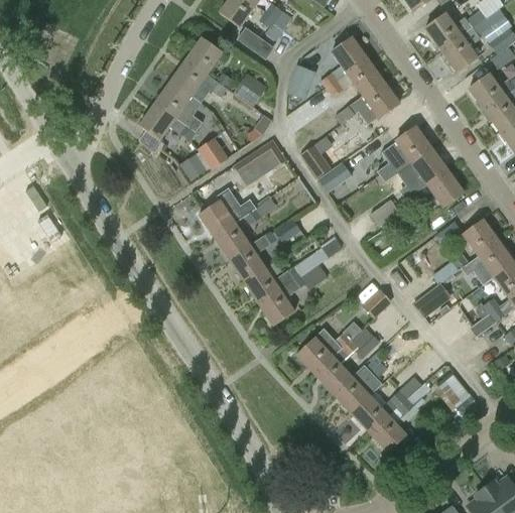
[(226,0),(218,12),(240,27),(255,5),(248,0),(226,0)]
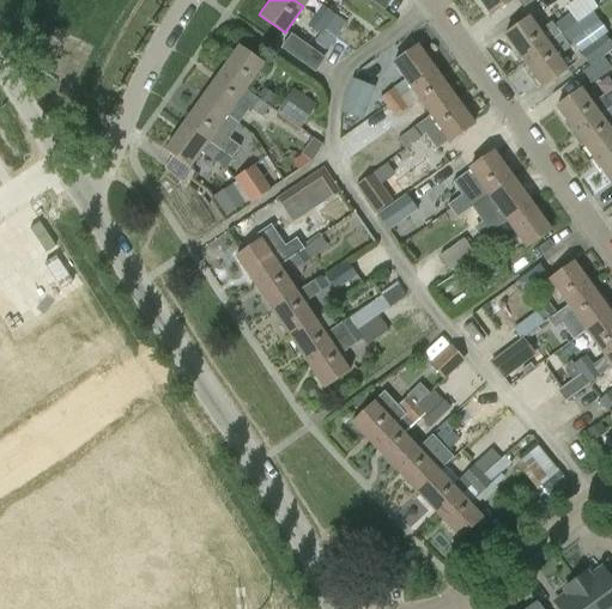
[(479,0),(489,14),(509,0),(479,0)]
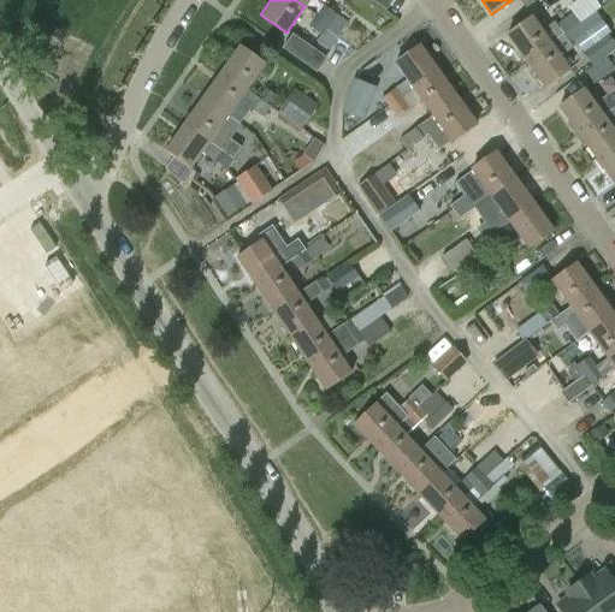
[(531,15),(507,33),(525,59),(583,19),(596,10),(603,5),(599,0),(579,0),(573,5),(575,9),(557,22),(555,19),(542,29),(531,15)]
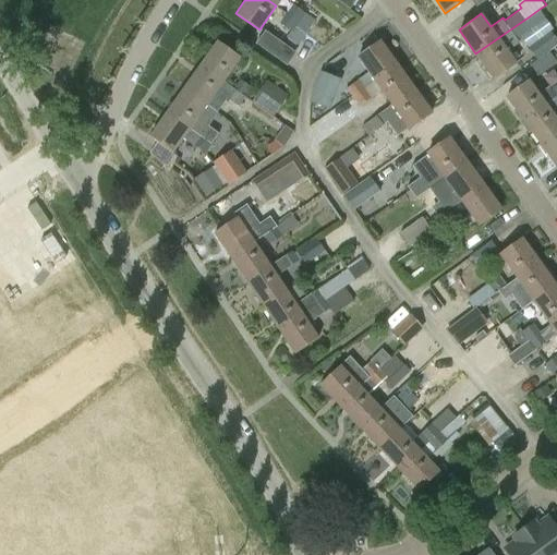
[(293,2),(286,12),(309,28),(316,17),(305,11),(293,2)]
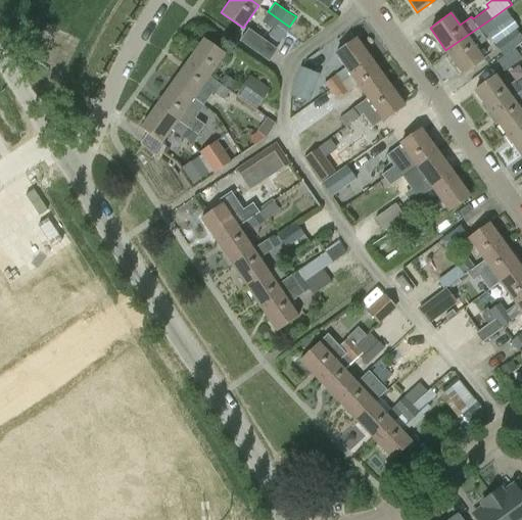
[(494,16),(445,50),(462,74),(483,58),(476,48),(487,39),(484,35),(488,32),(495,42),(511,31),(516,27),(518,25),(512,15),(506,8),(494,16)]
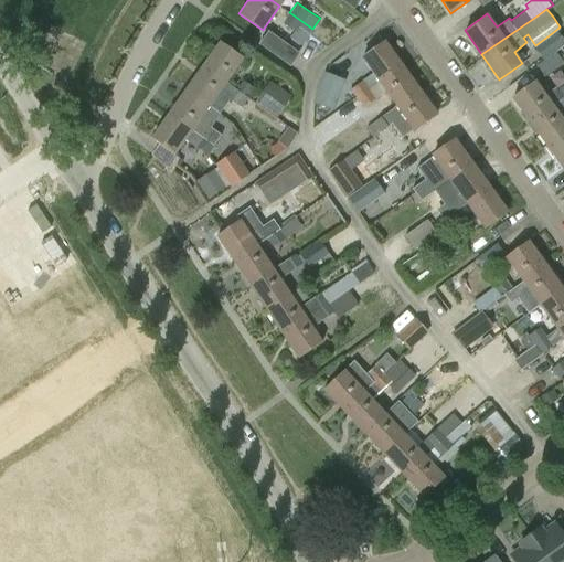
[(289,12),(284,21),(295,30),(293,33),(290,35),(302,43),(310,33),(312,29),(289,12)]
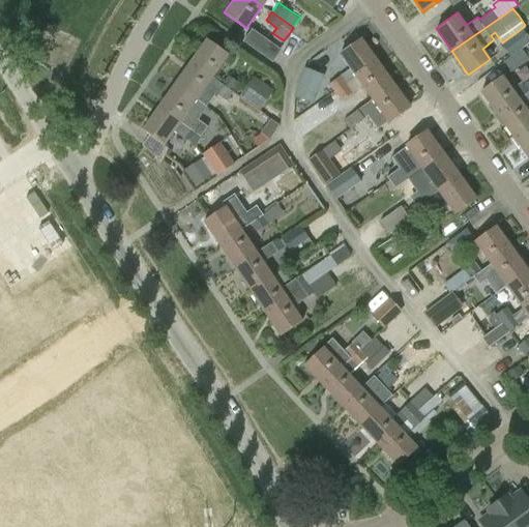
[(257,26),(248,39),(280,58),(288,45),(257,26)]
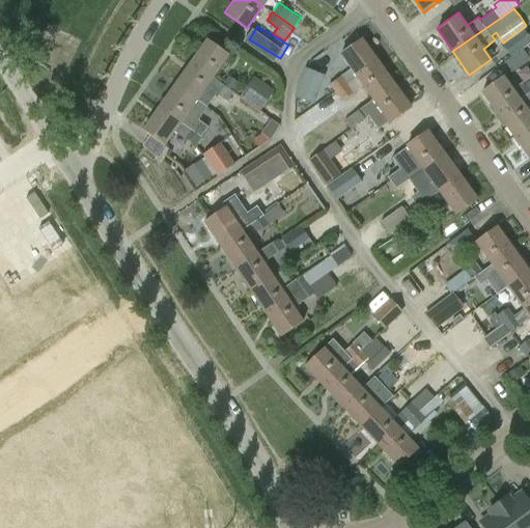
[(519,31),(503,43),(511,55),(524,46),(529,42),(529,34),(527,31),(524,27),(519,31)]
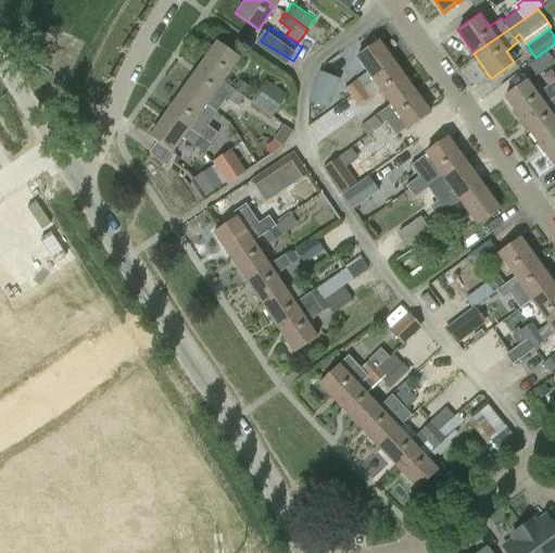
[(216,39),(199,63),(222,79),(239,55),(216,39)]
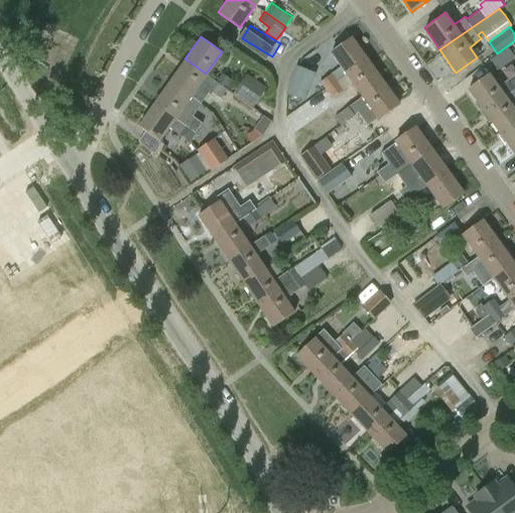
[(332,72),(320,80),(328,89),(367,59),(351,37),(332,52),(341,65),(332,72)]
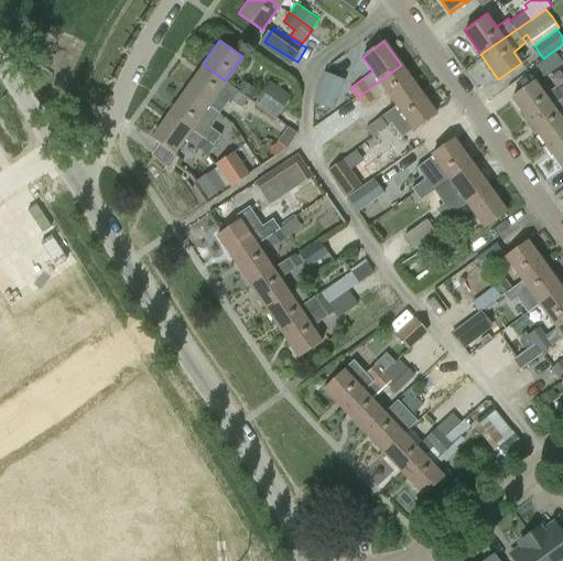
[(543,58),(537,63),(544,74),(562,61),(562,57),(556,49),(543,58)]
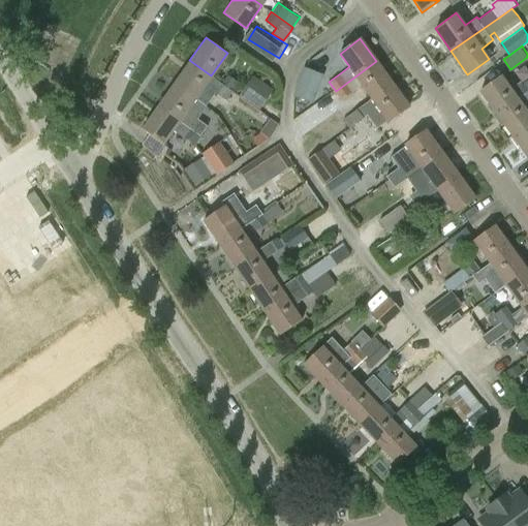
[(189,60),(174,82),(195,98),(206,84),(216,90),(215,91),(226,99),(233,91),(221,83),(211,75),(189,60)]
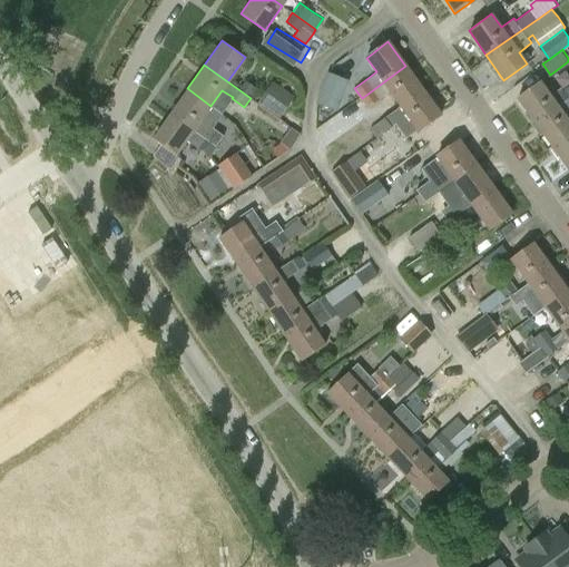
[(362,98),(350,106),(355,115),(368,106),(380,98),(380,97),(390,90),(401,106),(422,89),(405,66),(362,98)]
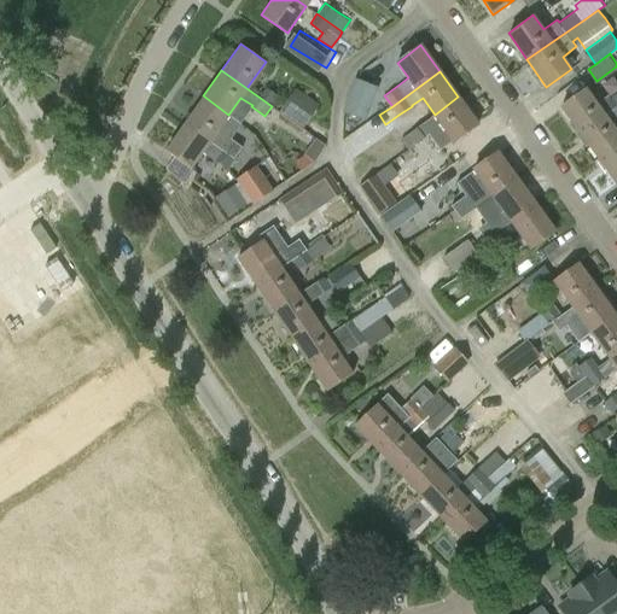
[(354,79),(343,110),(366,118),(378,87),(354,79)]
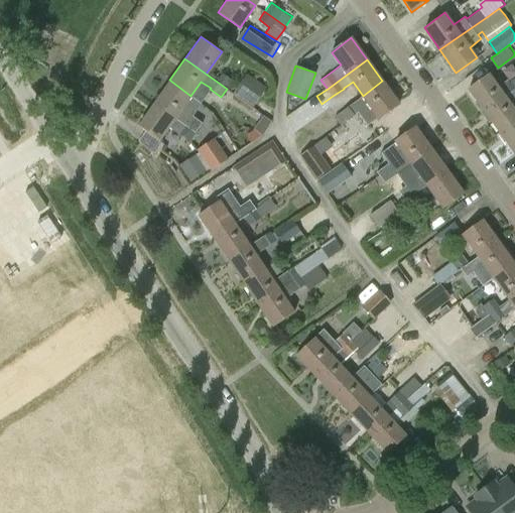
[(222,72),(216,81),(227,89),(233,79),(222,72)]
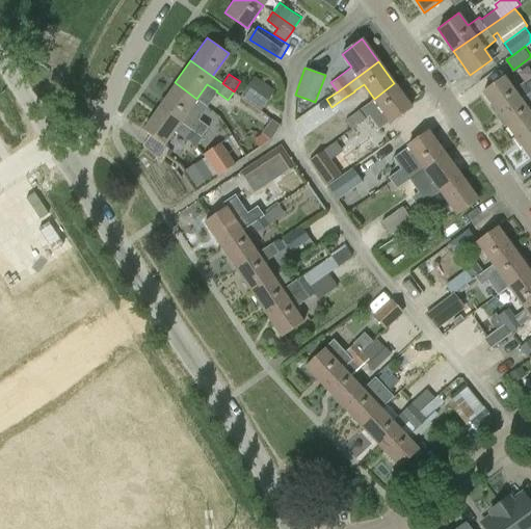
[(255,76),(242,95),(261,108),(273,89),(255,76)]
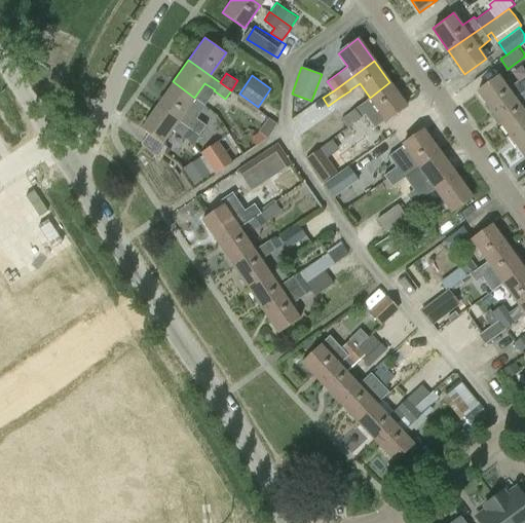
[(497,75),(477,90),(493,113),(524,90),(524,77),(520,81),(518,78),(507,88),(497,75)]
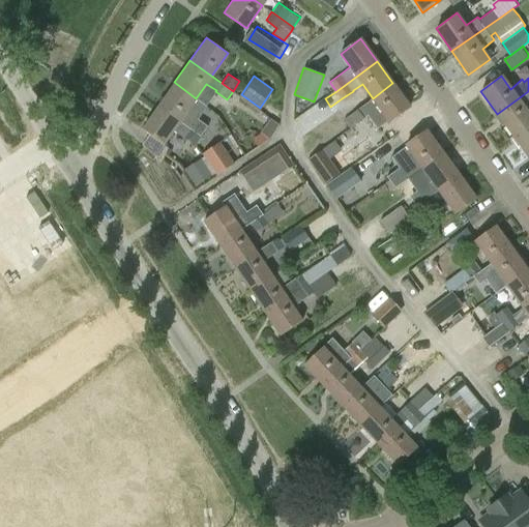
[(174,82),(157,105),(180,120),(189,127),(201,136),(209,125),(198,118),(206,106),(196,98),(174,82)]
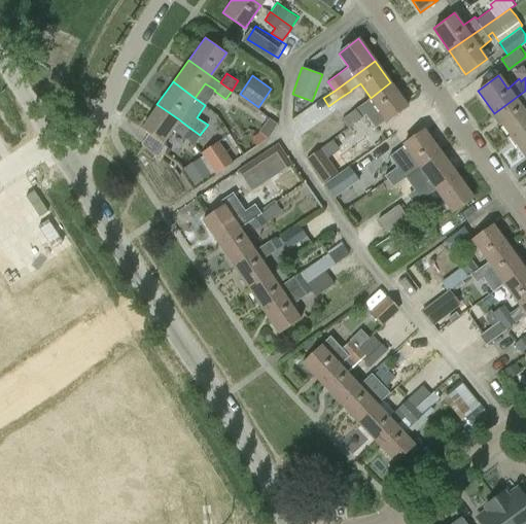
[(371,98),(361,104),(367,112),(378,126),(386,119),(407,105),(390,82),(371,98)]
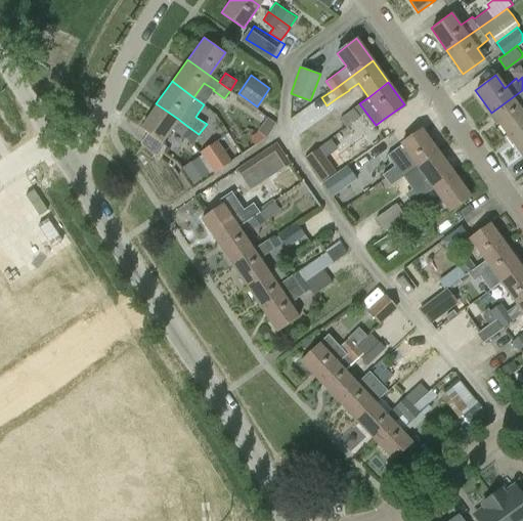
[(522,90),(491,113),(507,135),(522,123),(522,113),(518,106),(522,103),(522,90)]
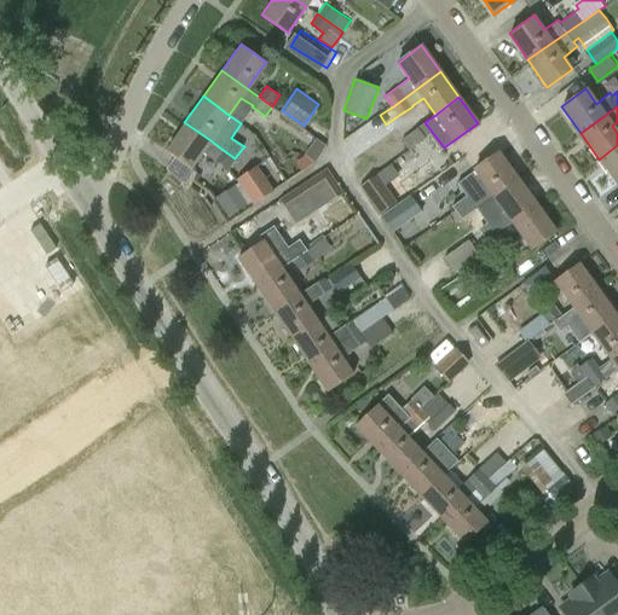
[(184,122),(166,149),(191,167),(202,150),(217,160),(229,168),(230,167),(235,158),(221,149),(211,140),(184,122)]
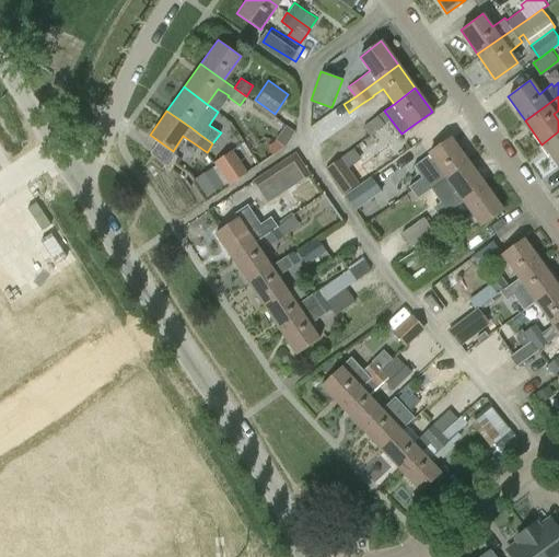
[(372,118),(363,124),(371,135),(379,128),(391,119),(384,111),(383,111),(372,118)]
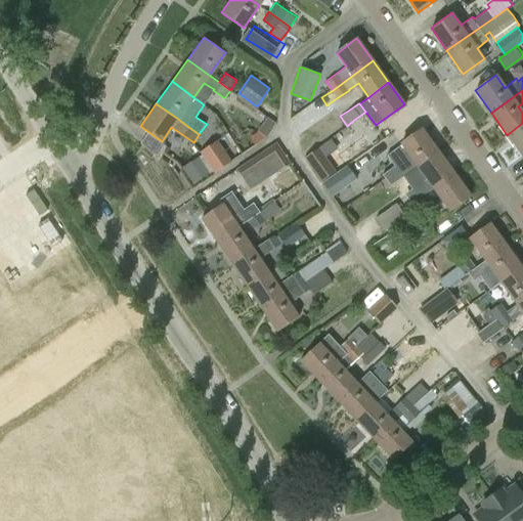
[(276,122),(268,116),(258,129),(267,135),(276,122)]
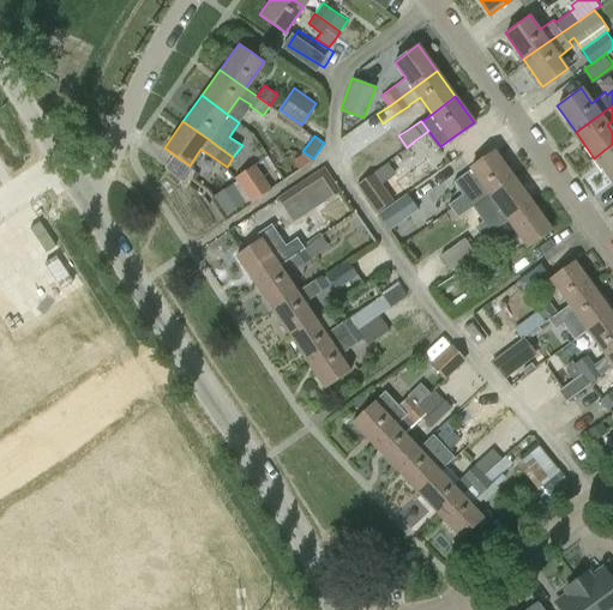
[(612,144),(594,158),(612,183),(612,144)]
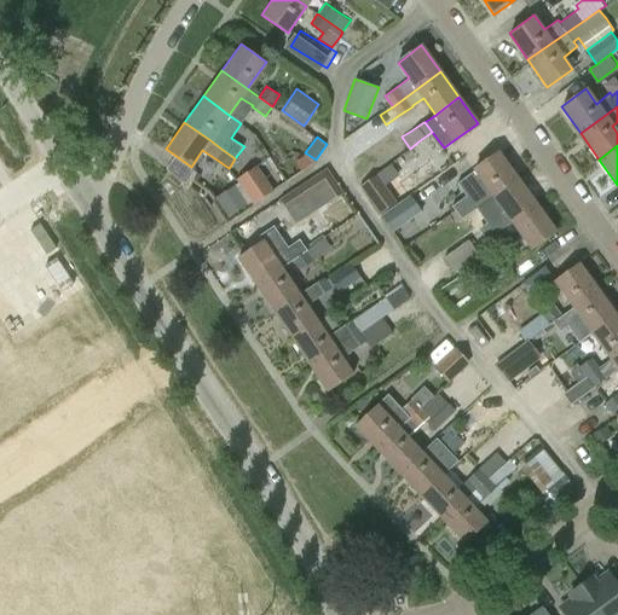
[(468,193),(454,204),(462,218),(469,213),(478,207),(494,196),(518,178),(498,151),(474,169),(458,180),(468,193)]
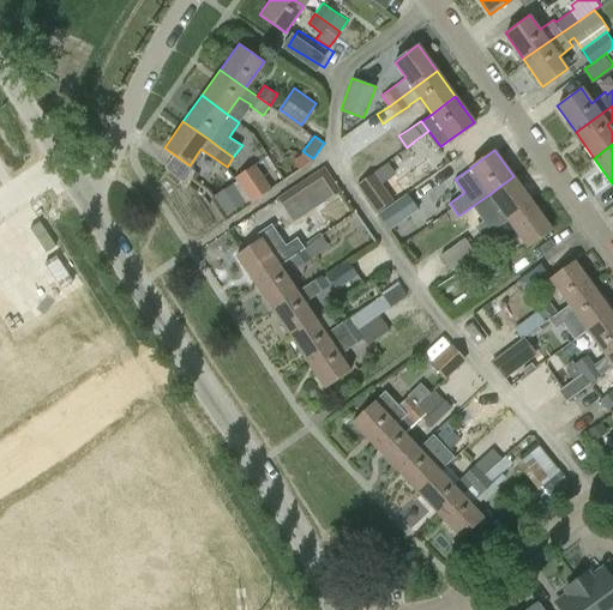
[(427,155),(406,170),(415,185),(437,169),(427,155)]
